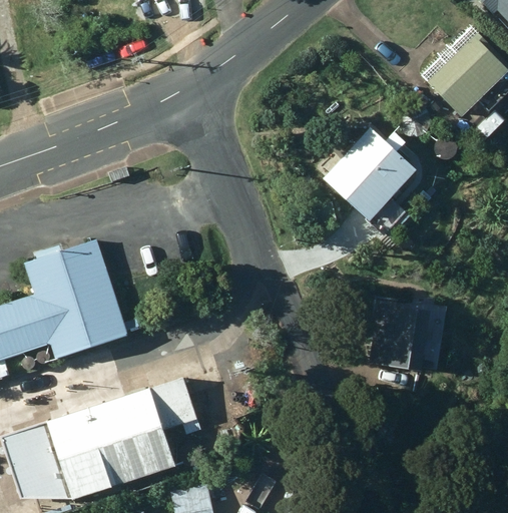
[(507,0),(480,0),(494,13),(498,9),(507,18),(507,0)]
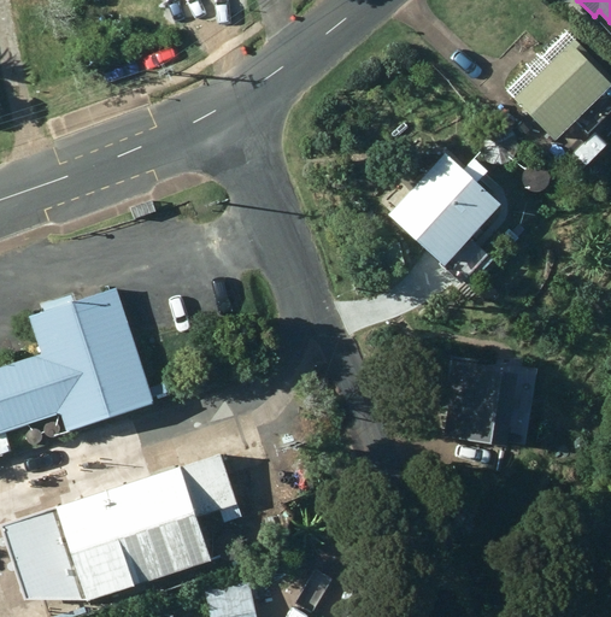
[(576,39),(517,99),(559,141),(577,122),(609,152),(610,150),(610,78),(579,46),(581,42),(576,39)]
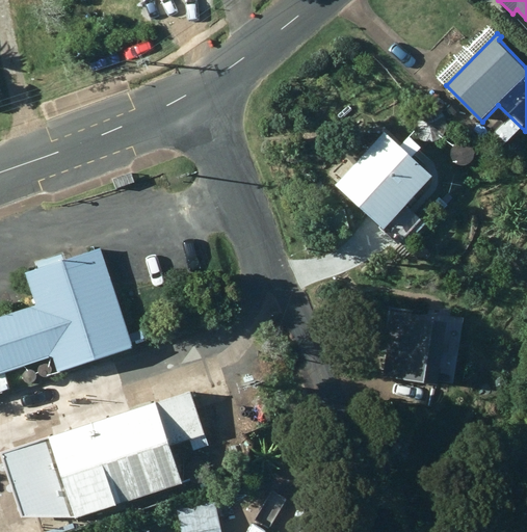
[(433,177),(384,131),(337,182),(387,228),(433,177)]
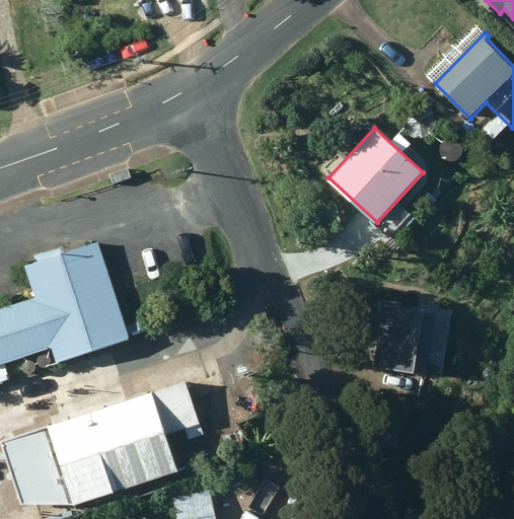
[(124,168),(108,174),(112,184),(127,178),(124,168)]
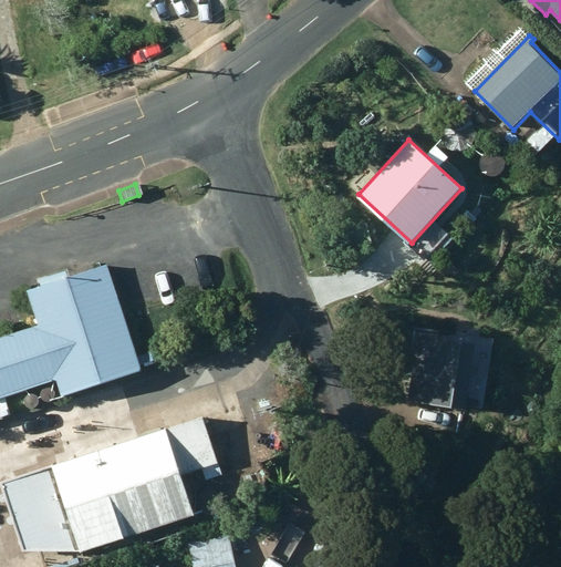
[(141,370),(106,264),(66,277),(63,268),(35,278),(39,286),(27,290),(38,323),(0,336),(0,395),(58,378),(64,395),(141,370)]
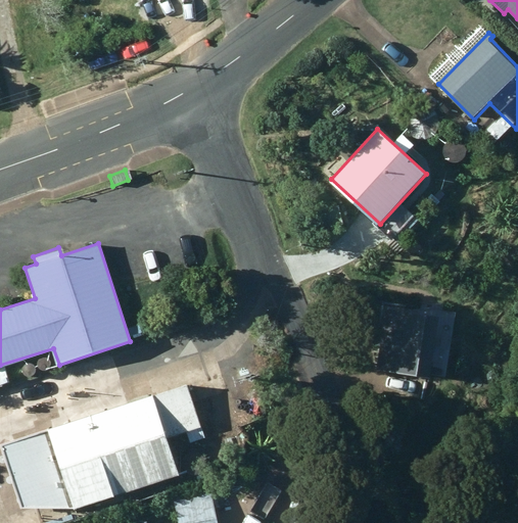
[(372,372),(424,378),(431,315),(380,308),(372,372)]
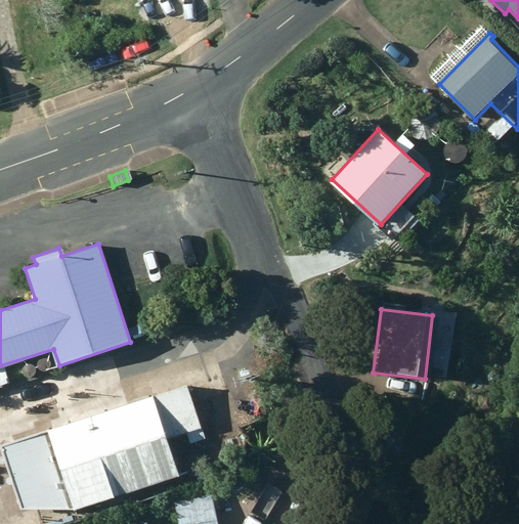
[(188,386),(3,445),(24,510),(77,509),(181,476),(169,437),(201,428),(188,386)]
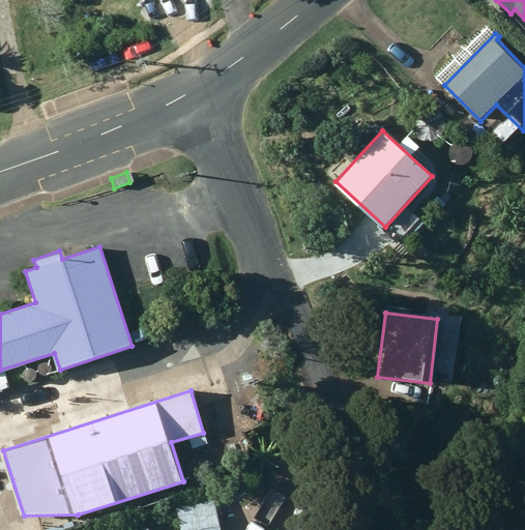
[(180,529),(220,529),(213,497),(175,504),(180,529)]
